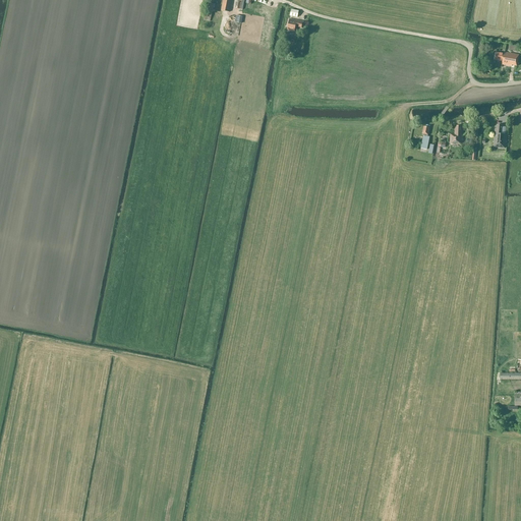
[(229,12),(231,0),(223,0),(221,10),(229,12)]
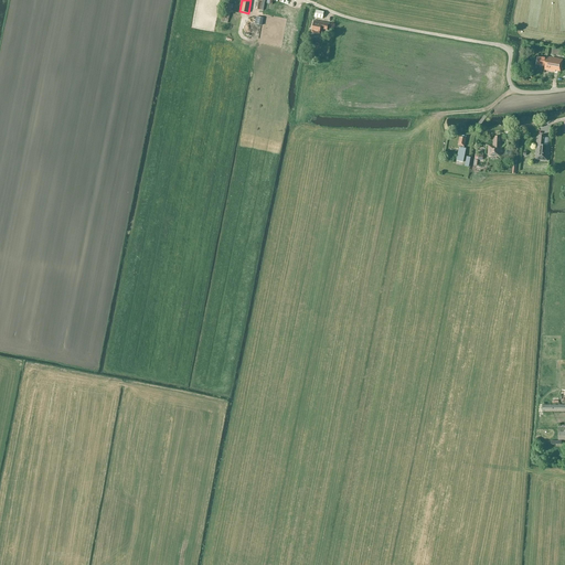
[(265,0),(256,0),(255,9),(263,11),(264,7),(266,7),(267,1),(265,1),(265,0)]
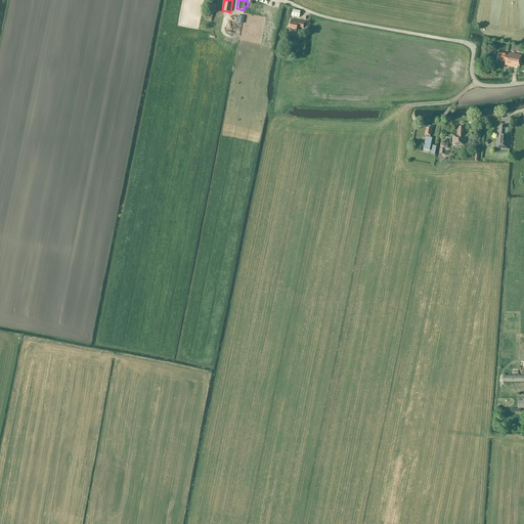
[(215,4),(210,3),(206,20),(212,22),(215,4)]
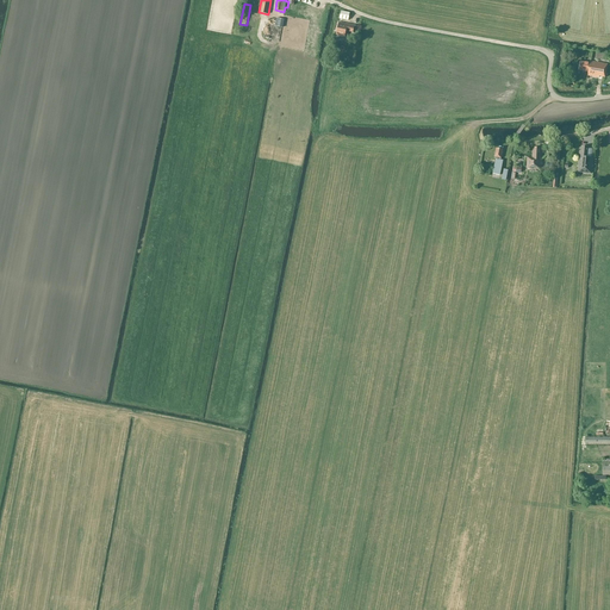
[(350,13),(341,11),(338,19),(348,22),(350,13)]
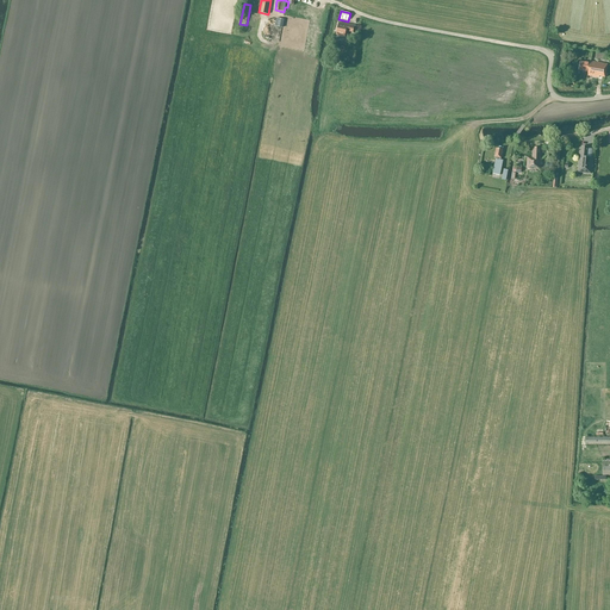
[(354,25),(343,23),(338,22),(336,36),(346,37),(346,35),(347,31),(353,32),(354,25)]
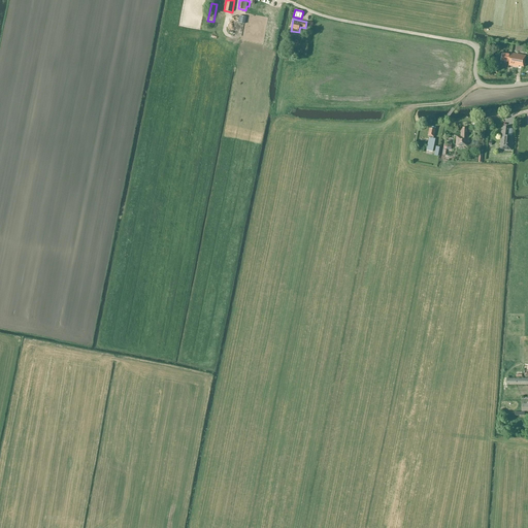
[(524,67),(526,56),(510,54),(510,55),(501,54),(500,61),(509,62),(508,66),(518,67),(518,66),(524,67)]
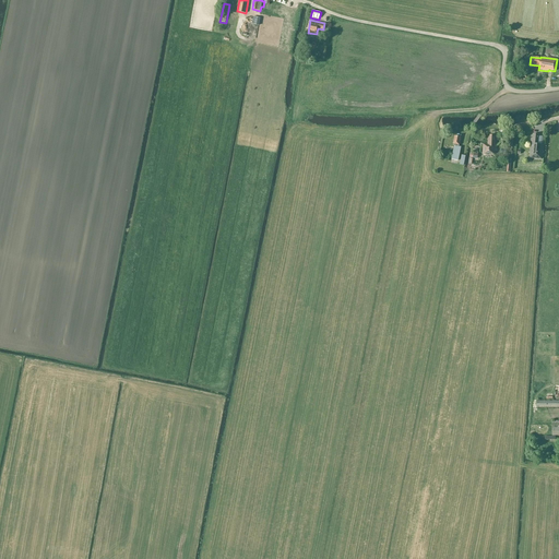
[(542,158),(543,144),(537,144),(538,135),(533,134),(532,139),(531,139),(530,157),(542,158)]
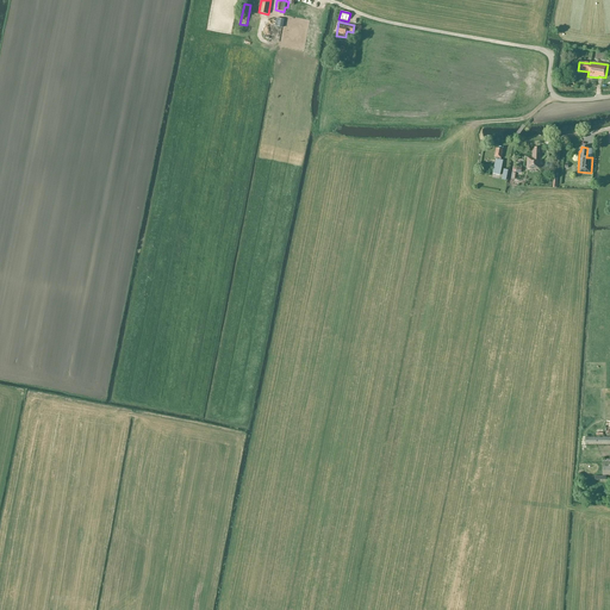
[(500,159),(503,149),(496,148),(495,157),(496,157),(496,160),(493,172),(492,174),(499,175),(503,161),(500,160),(500,159)]
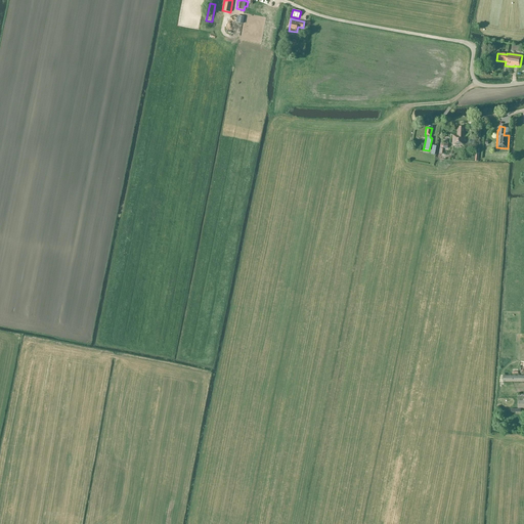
[(465,143),(466,136),(465,136),(465,127),(459,127),(459,128),(457,128),(457,135),(452,135),(452,144),(465,143)]
